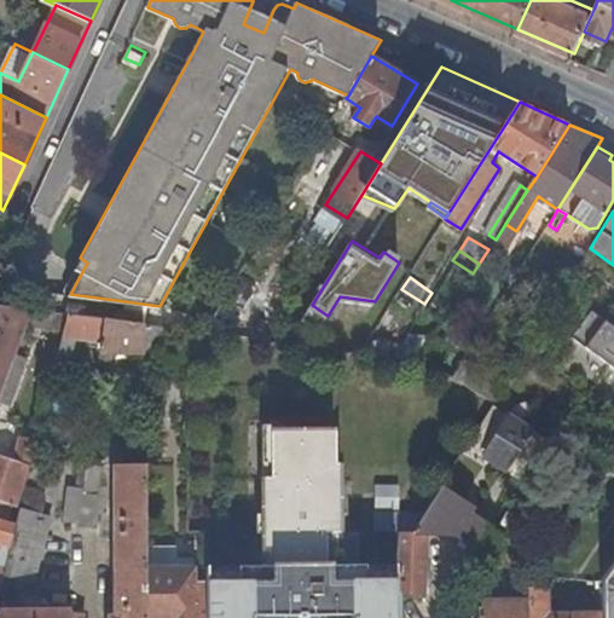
[(549,362),(613,408),(613,286),(607,281),(549,362)]
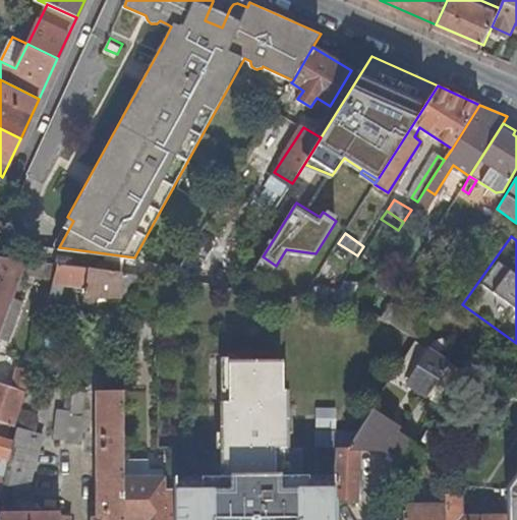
[(0,332),(27,258),(1,255),(0,257),(0,332)]
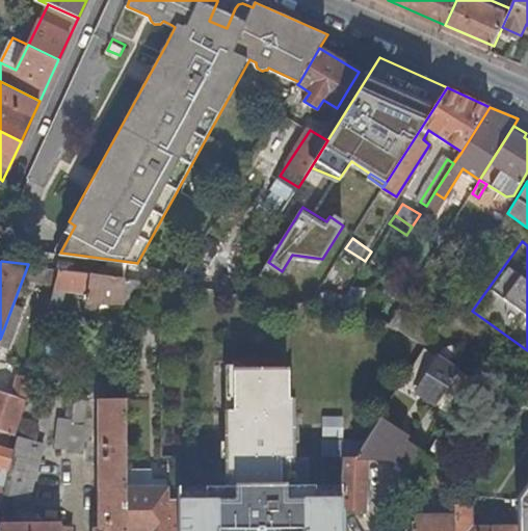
[(58,268),(47,319),(57,321),(64,291),(87,294),(86,301),(125,300),(125,298),(125,277),(58,268)]
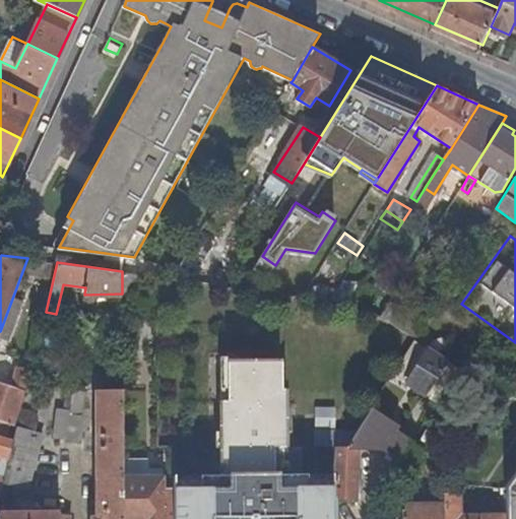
[(156,275),(122,271),(122,292),(156,296),(156,275)]
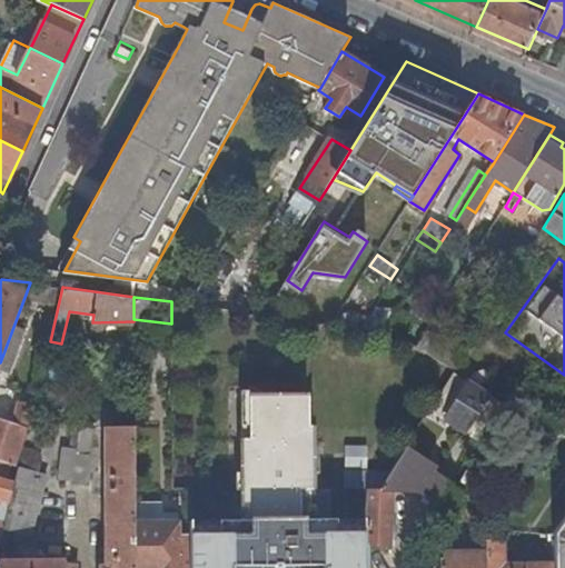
[(410,328),(404,338),(417,347),(423,337),(410,328)]
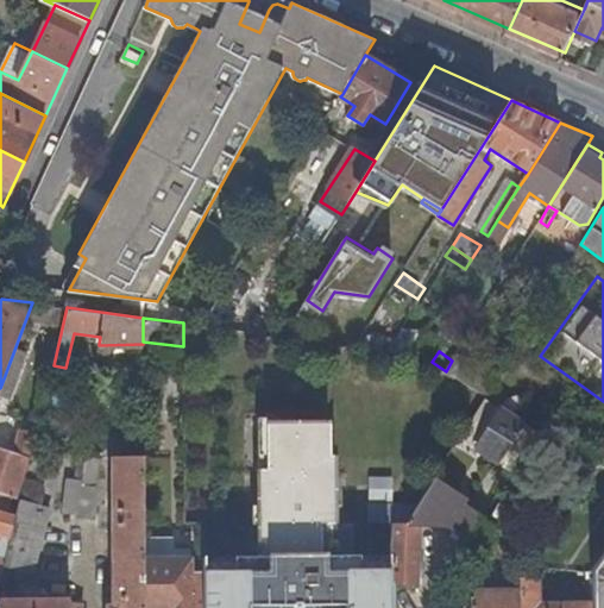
[(464,363),(454,376),(485,394),(494,381),(464,363)]
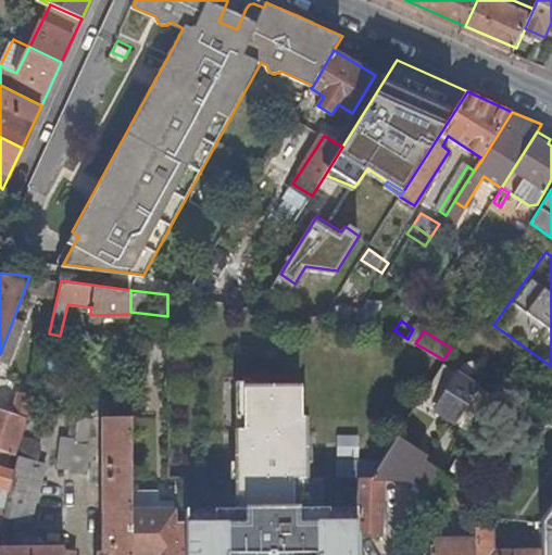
[(492,393),(443,361),(419,398),(468,429),(492,393)]
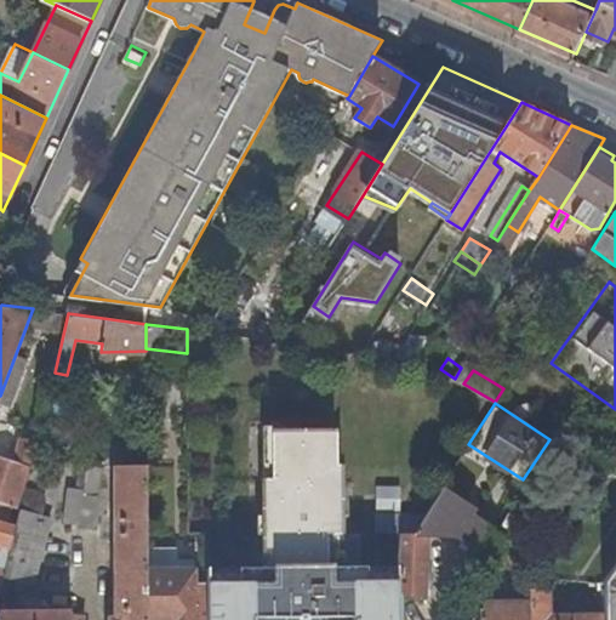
[(274,585),(209,586),(207,619),(401,619),(401,606),(401,593),(401,532),(414,532),(423,516),(377,517),(378,582),(343,582),(341,515),(341,465),(336,465),(335,432),(271,434),(272,481),(263,482),(266,570),(274,570),(274,585)]
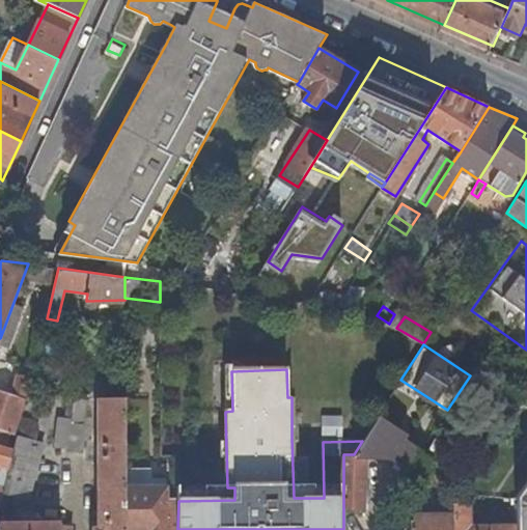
[(73,418),(60,416),(56,445),(70,447),(70,450),(84,452),(85,423),(84,423),(86,398),(81,398),(82,391),(76,390),(73,418)]
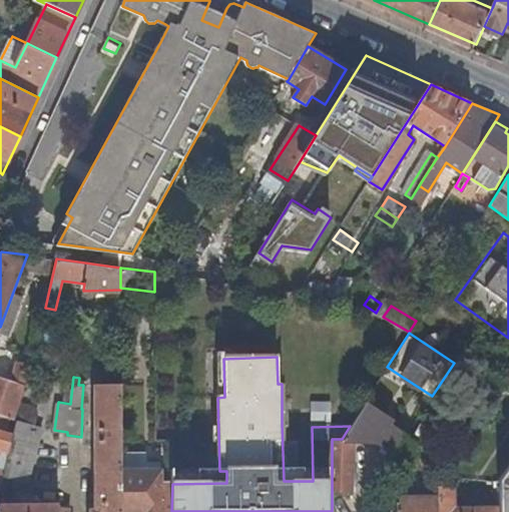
[(23,385),(0,378),(0,412),(12,417),(23,385)]
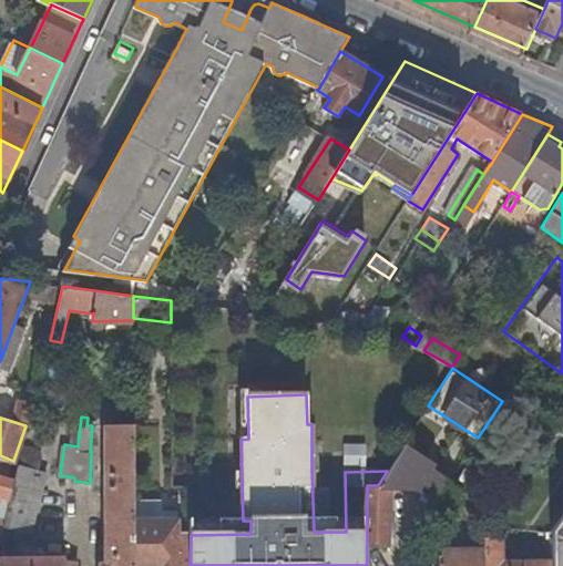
[(133,565),(134,500),(133,424),(104,425),(109,563),(101,564),(101,565),(133,565)]
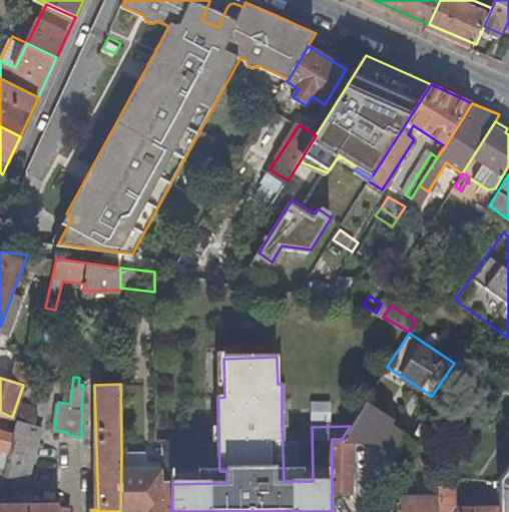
[(378,408),(366,401),(350,426),(342,439),(332,439),(332,490),(352,490),(353,441),(377,441),(378,441),(378,408)]
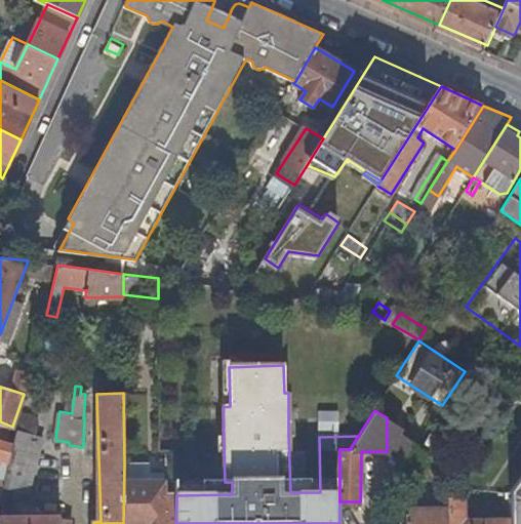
[(40,416),(22,412),(17,430),(36,434),(40,416)]
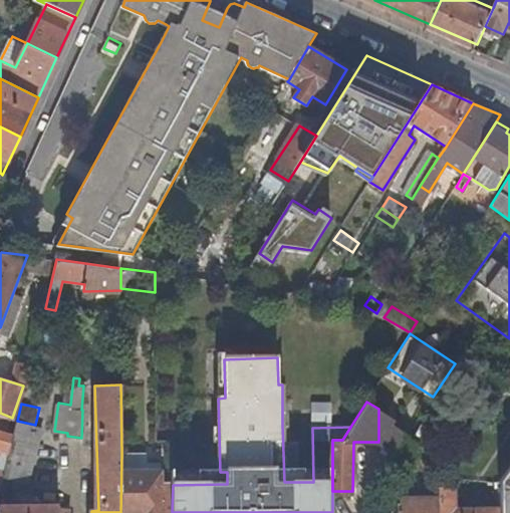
[(396,420),(378,409),(378,442),(380,444),(394,424),(396,420)]
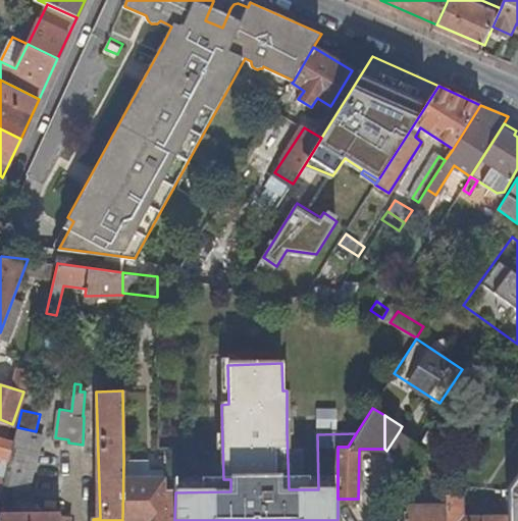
[(36,431),(17,427),(14,439),(9,459),(7,469),(4,482),(31,489),(44,433),(36,431)]
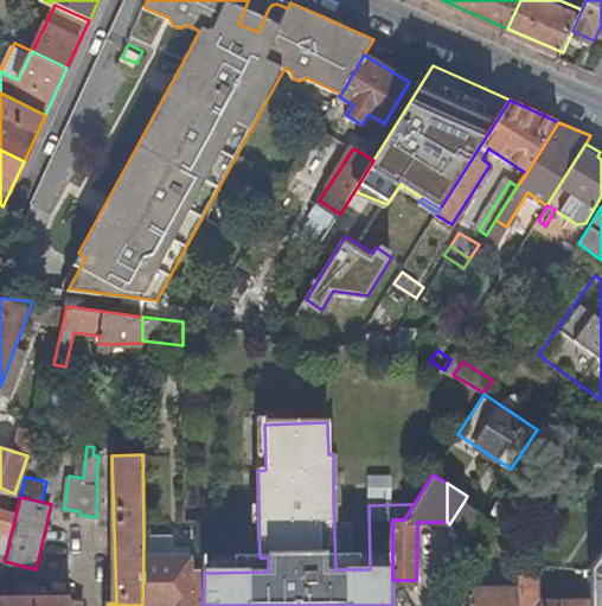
[(481,512),(465,501),(449,524),(466,535),(481,514),(481,512)]
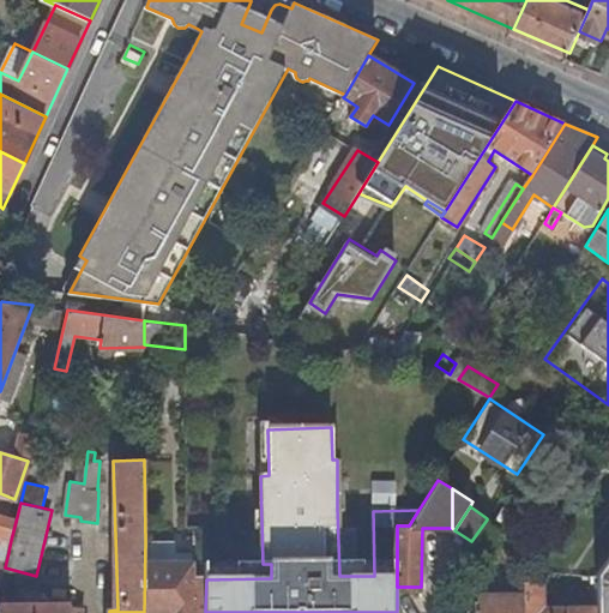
[(0,535),(11,540),(17,517),(0,512),(0,535)]
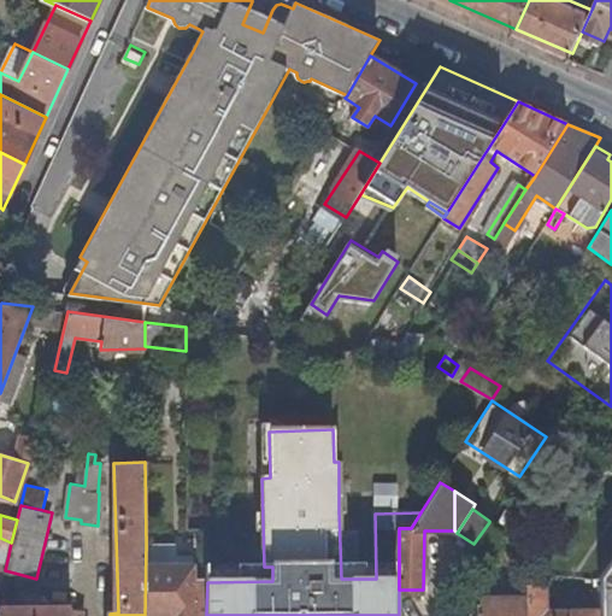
[(474,544),(464,558),(474,565),(482,555),(495,564),(513,539),(489,522),(474,544)]
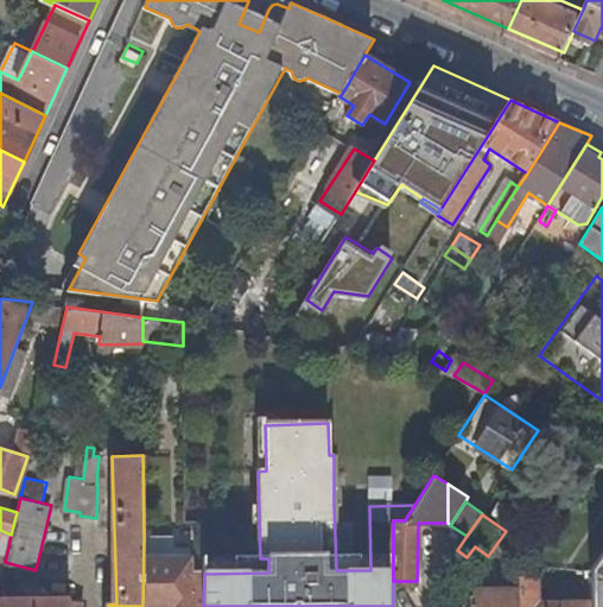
[(173,536),(144,536),(143,606),(203,606),(204,574),(204,571),(191,571),(190,556),(175,556),(173,536)]
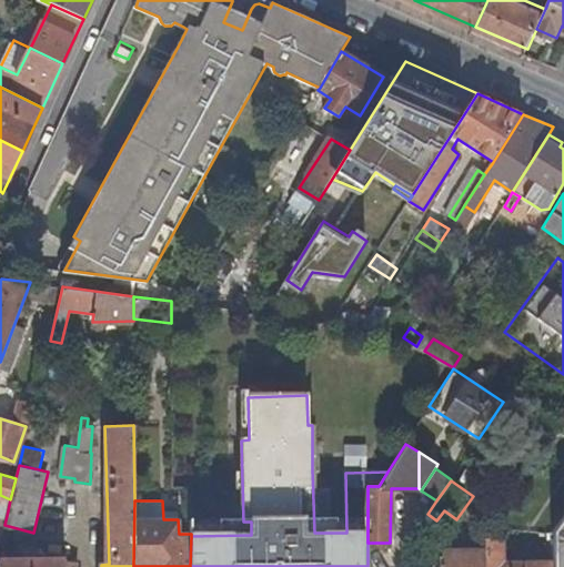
[(563,513),(552,530),(551,532),(552,566),(563,566),(563,513)]
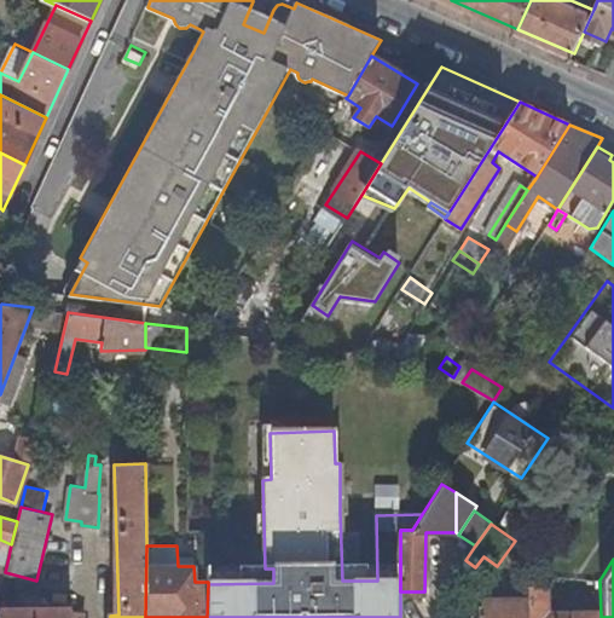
[(546,573),(528,573),(527,576),(527,585),(548,585),(546,573)]
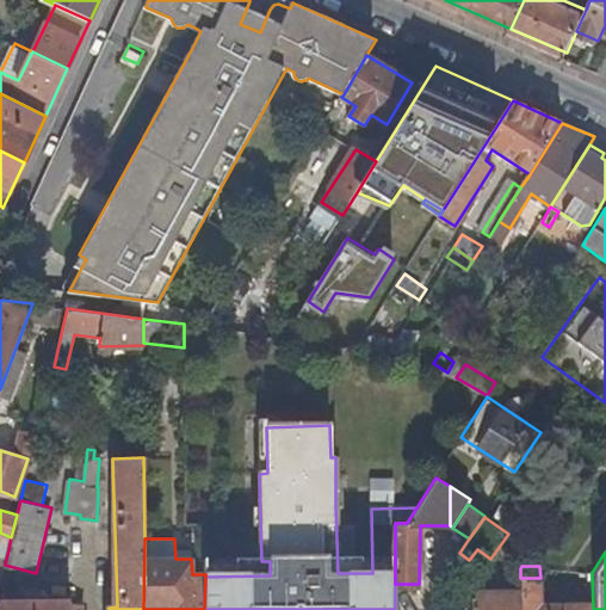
[(542,603),(540,578),(520,578),(521,589),(521,609),(593,609),(592,572),(593,571),(592,571),(586,571),(586,583),(579,583),(580,603),(542,603)]
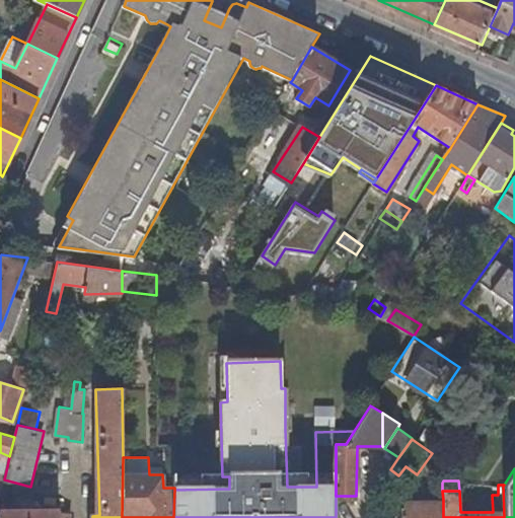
[(407,501),(400,501),(400,517),(443,517),(443,500),(431,500),(431,494),(425,494),(426,500),(407,501)]
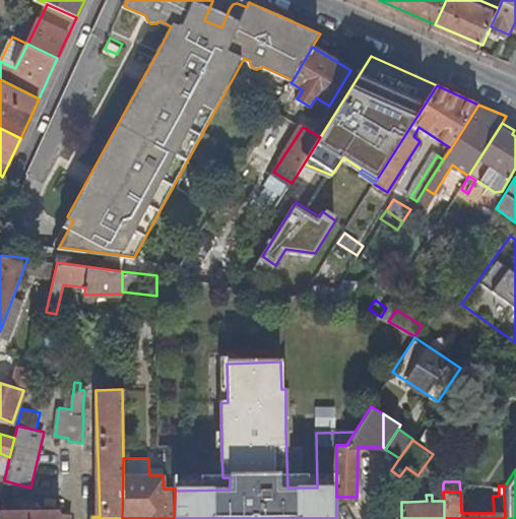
[(23,510),(0,509),(0,518),(69,518),(70,514),(60,513),(60,509),(44,509),(44,505),(40,502),(23,502),(23,510)]
